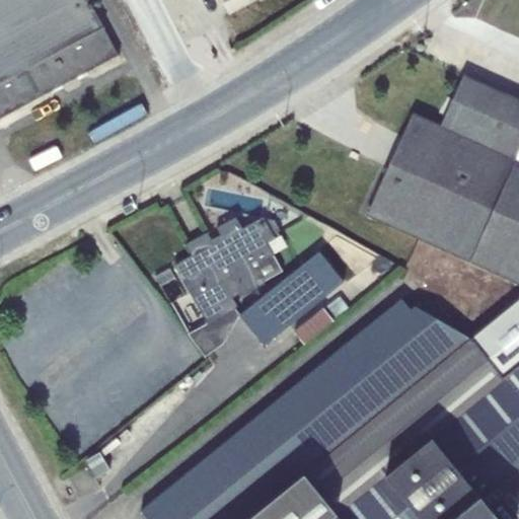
[(0,0),(0,118),(119,56),(88,0),(0,0)]
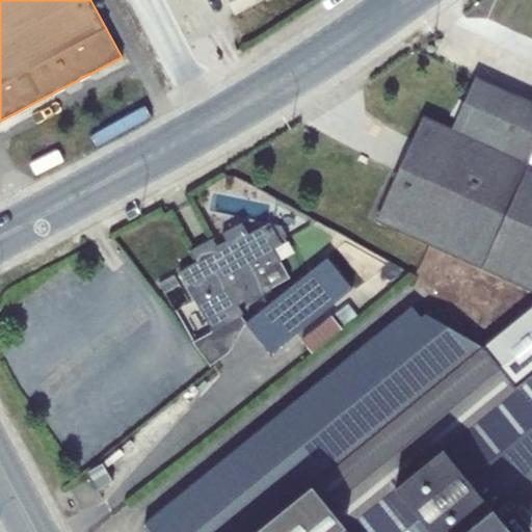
[(531,165),(528,164),(531,156),(531,101),(475,76),(451,128),(423,115),(375,220),(481,268),(482,266),(531,289),(531,165)]
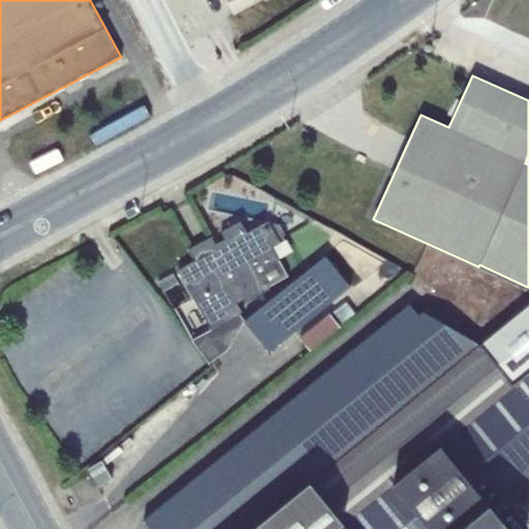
[(192,339),(209,364),(226,350),(244,321),(240,313),(242,312),(237,303),(247,298),(248,300),(270,288),(269,286),(287,276),(278,258),(272,247),(277,245),(267,225),(247,236),(240,221),(220,231),(226,244),(215,250),(212,245),(195,254),(197,258),(178,270),(212,329),(192,339)]
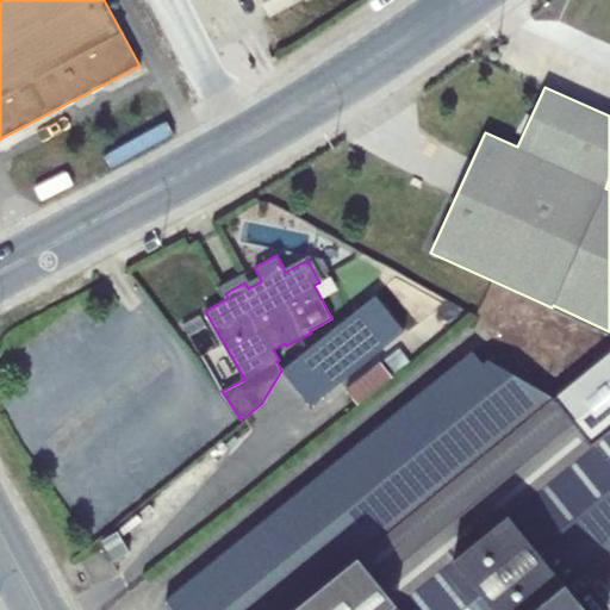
[(313,285),(321,298),(337,290),(330,277),(319,282),(313,285)]
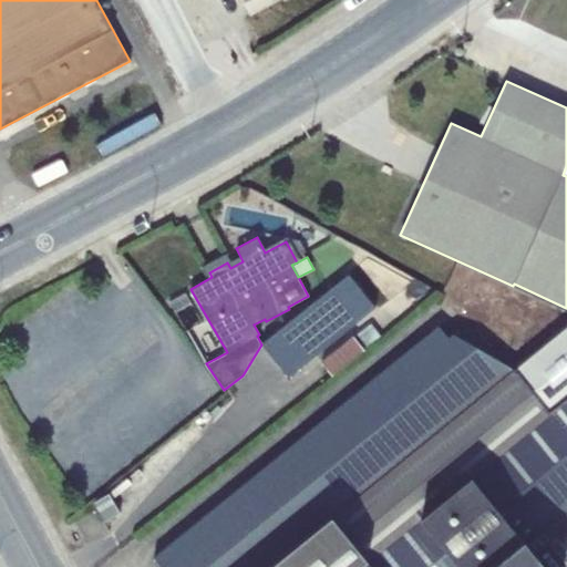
[(350,275),(261,344),(288,377),(375,307),(350,275)]
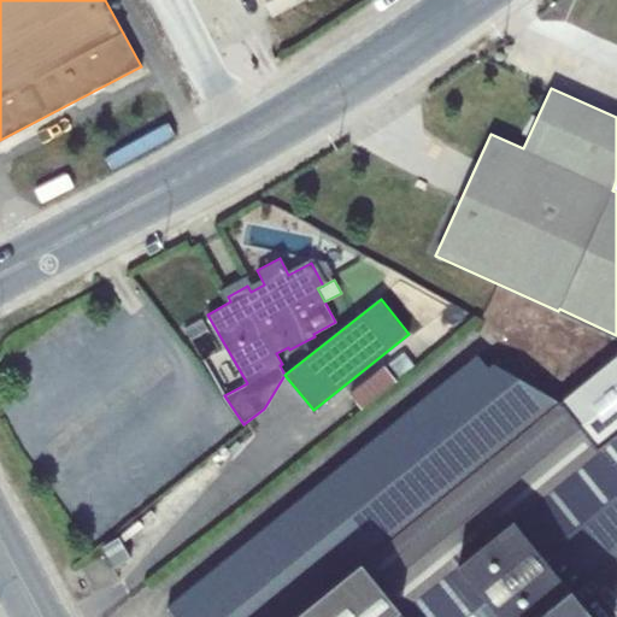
[(616,616),(616,354),(560,403),(493,363),(487,369),(476,356),(168,607),(175,616),(616,616)]
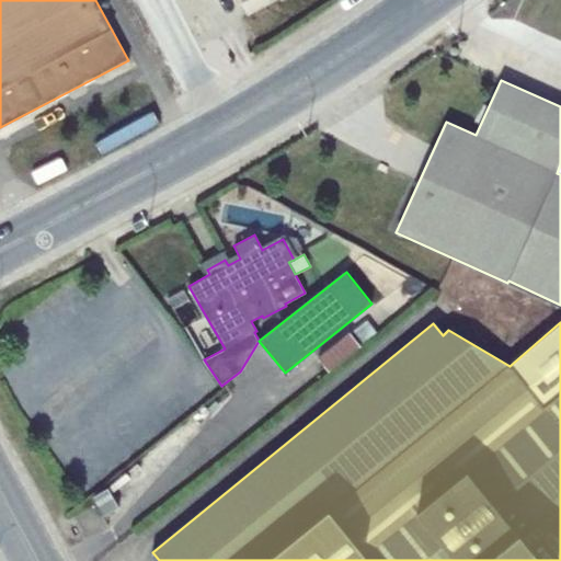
[(350,332),(317,359),(328,374),(362,347),(350,332)]
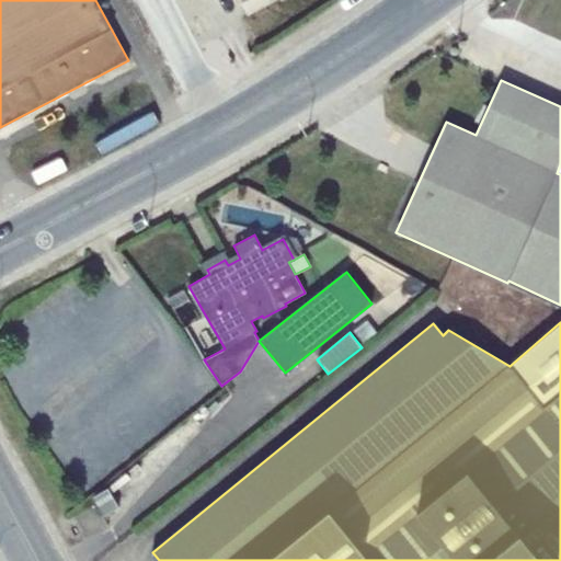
[(107,489),(93,497),(104,516),(118,508),(107,489)]
